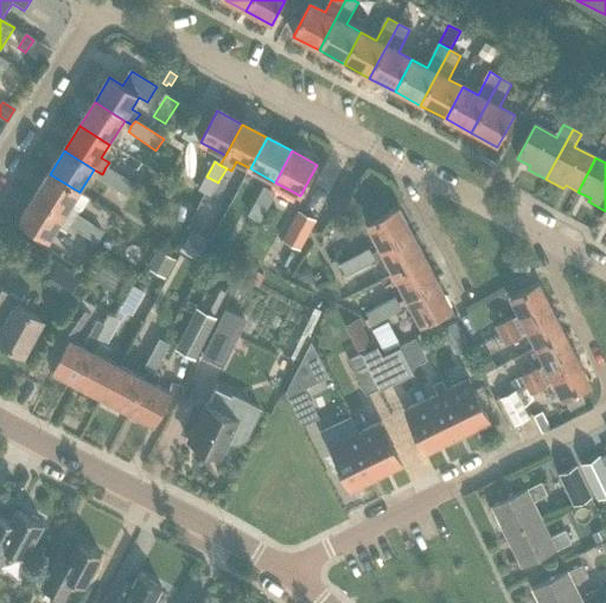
[(102,174),(99,179),(113,188),(120,177),(106,167),(102,174)]
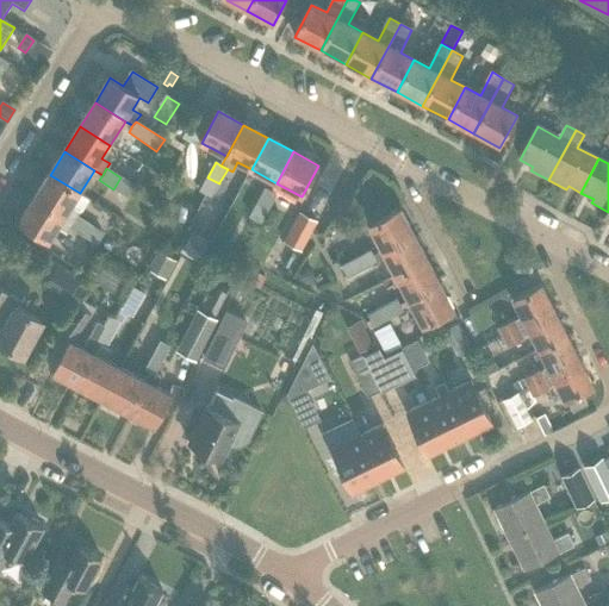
[(80,193),(50,175),(35,199),(73,223),(76,217),(79,211),(72,206),(80,193)]
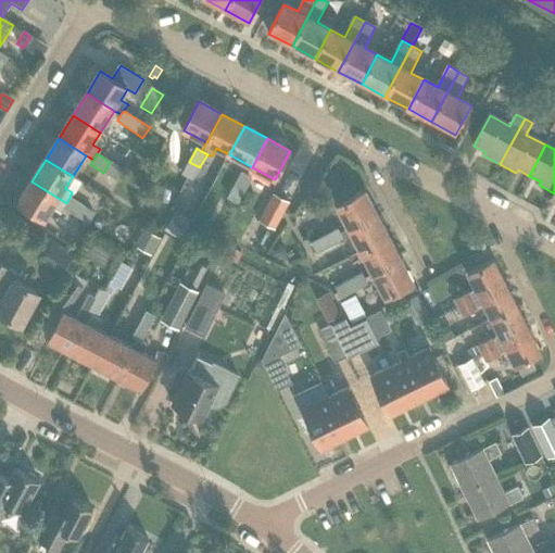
[(110,162),(103,173),(116,180),(123,170),(110,162)]
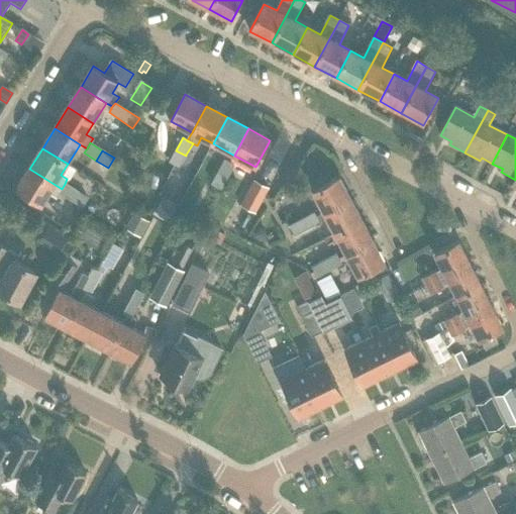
[(176,150),(169,163),(179,169),(186,156),(176,150)]
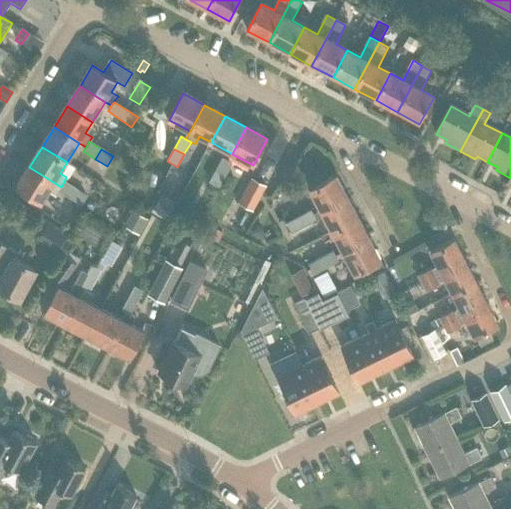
[(222,158),(215,171),(226,177),(233,164),(222,158)]
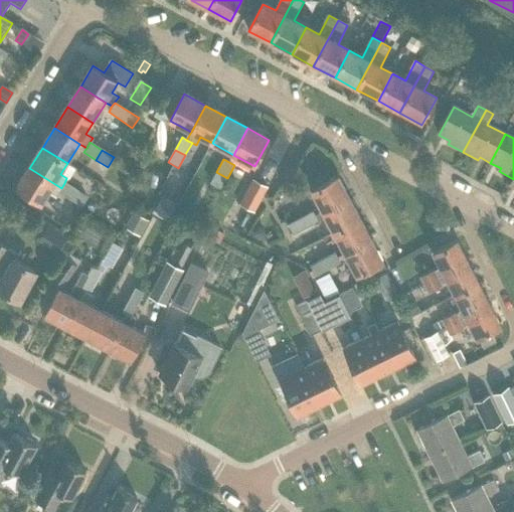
[(58,193),(61,188),(29,168),(16,188),(42,204),(48,193),(55,198),(58,193)]
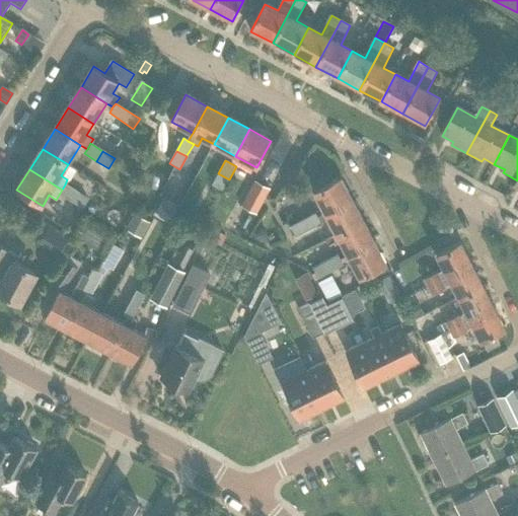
[(211,186),(222,192),(229,179),(218,173),(211,186)]
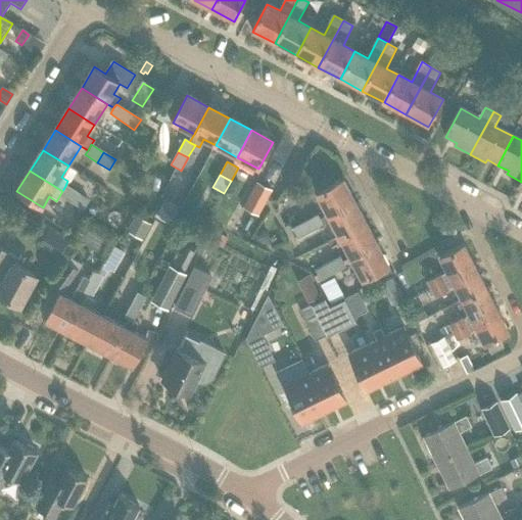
[(343,180),(317,194),(328,216),(354,202),(343,180)]
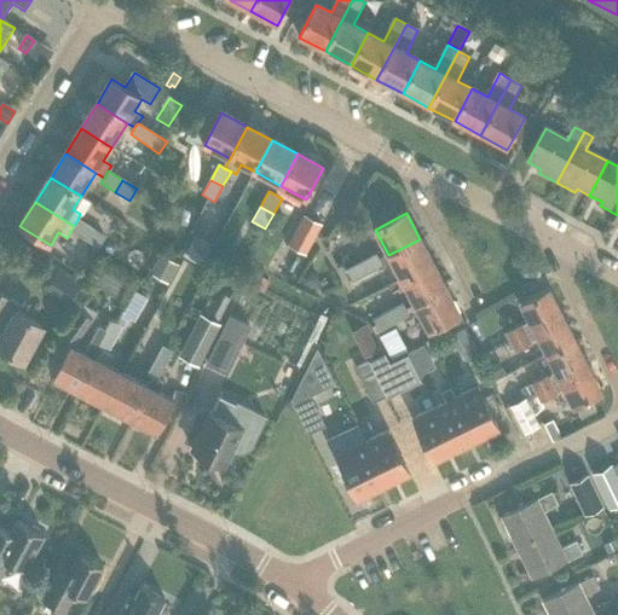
[(287,247),(306,257),(323,226),(304,216),(287,247)]
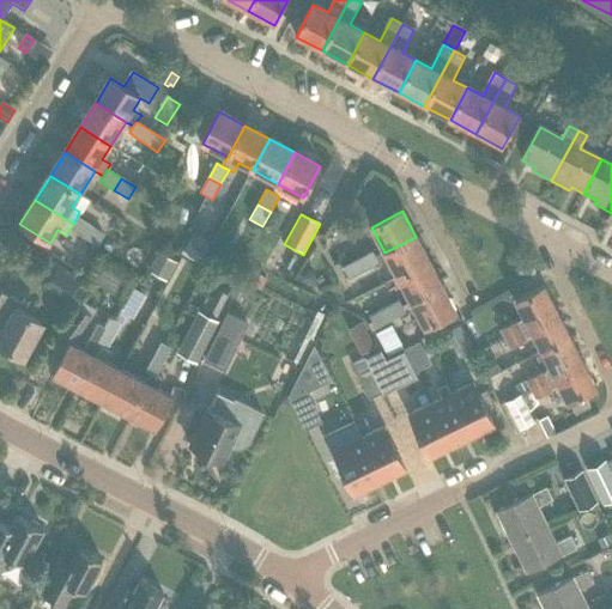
[(73,224),(70,230),(84,238),(91,227),(77,218),(73,224)]
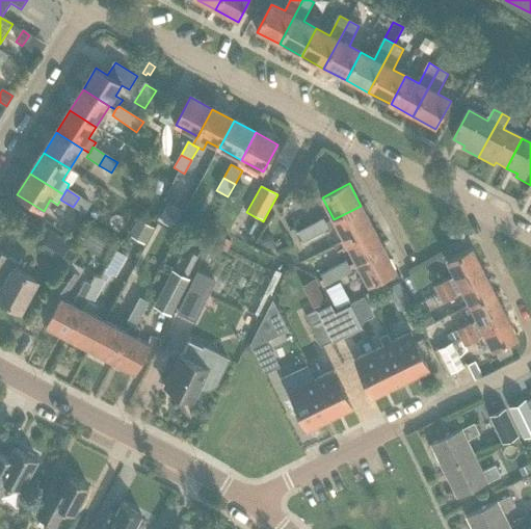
[(79,197),(73,207),(85,215),(91,206),(79,197)]
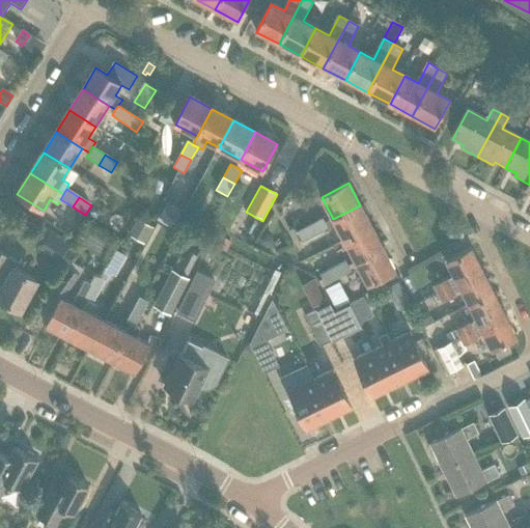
[(166,203),(157,221),(172,229),(182,212),(166,203)]
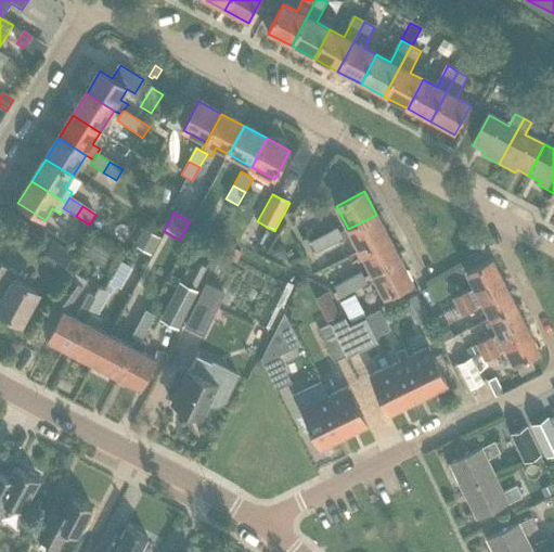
[(339,234),(343,242),(344,244),(353,240),(360,253),(388,238),(376,215),(348,229),(348,230),(339,234)]
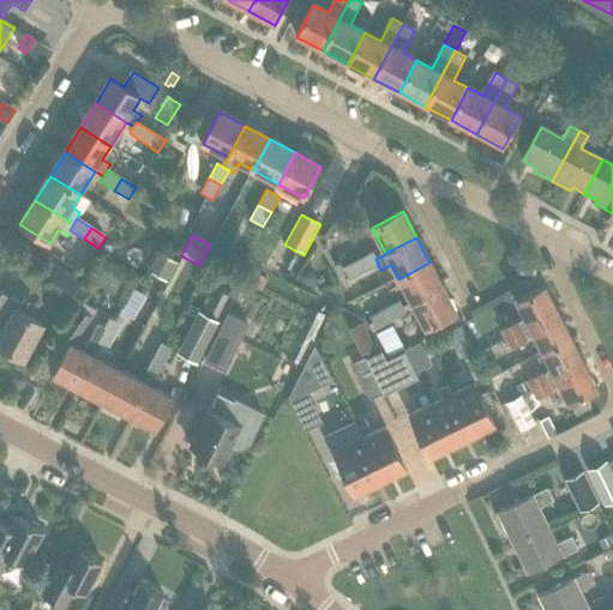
[(160,254),(149,273),(167,284),(178,265),(160,254)]
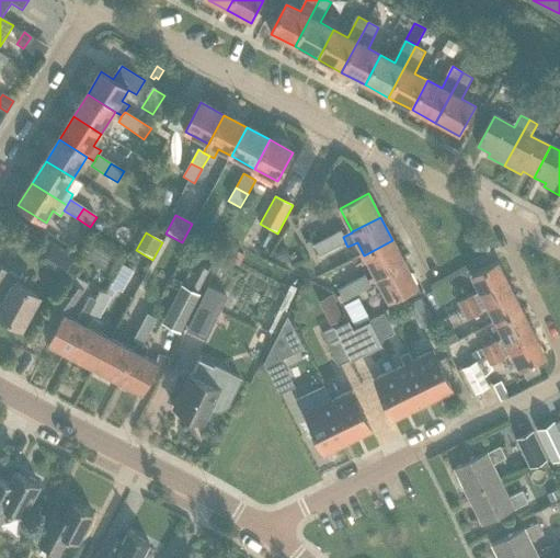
[(329,239),(328,239),(333,251),(346,245),(343,237),(342,235),(341,232),(329,239)]
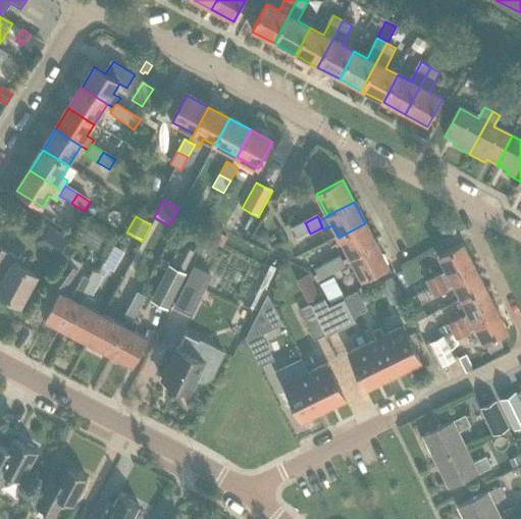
[(305,222),(292,228),(297,239),(310,234),(305,222)]
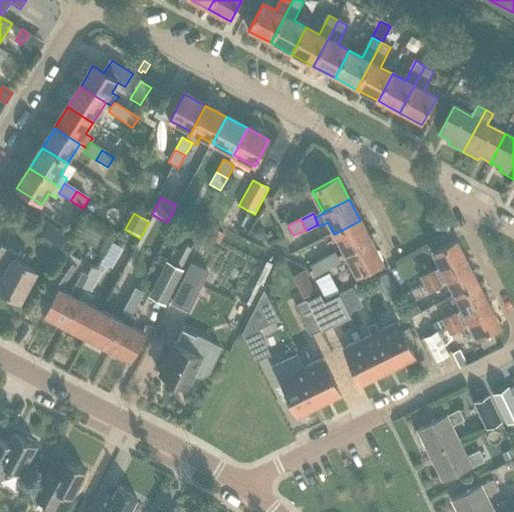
[(91,220),(83,233),(102,242),(109,230),(91,220)]
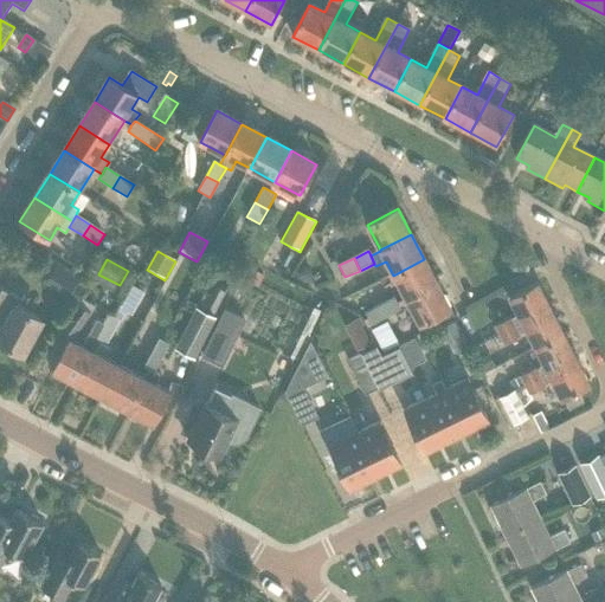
[(407,301),(438,284),(424,259),(393,276),(407,301)]
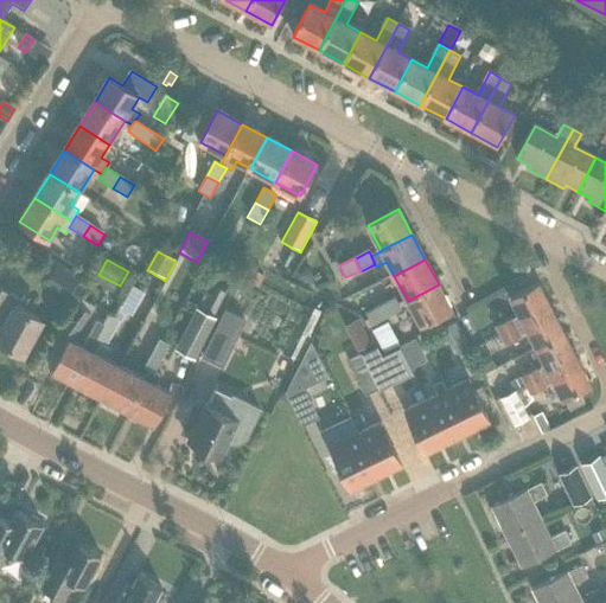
[(298,273),(297,275),(298,281),(305,286),(310,283),(312,281),(313,278),(312,274),(305,269),(300,270),(298,273)]
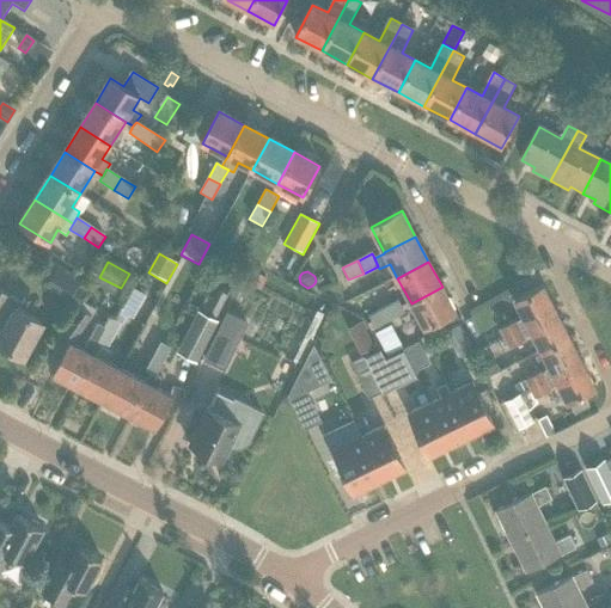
[(255,274),(249,286),(261,292),(267,280),(255,274)]
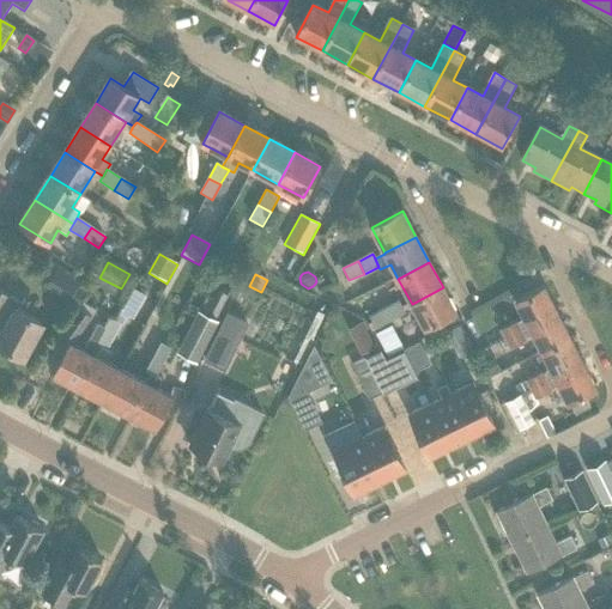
[(80,282),(67,302),(80,309),(92,290),(80,282)]
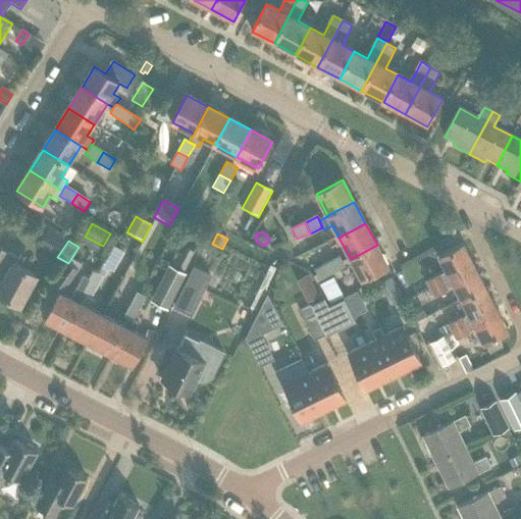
[(362,280),(388,266),(377,245),(351,259),(362,280)]
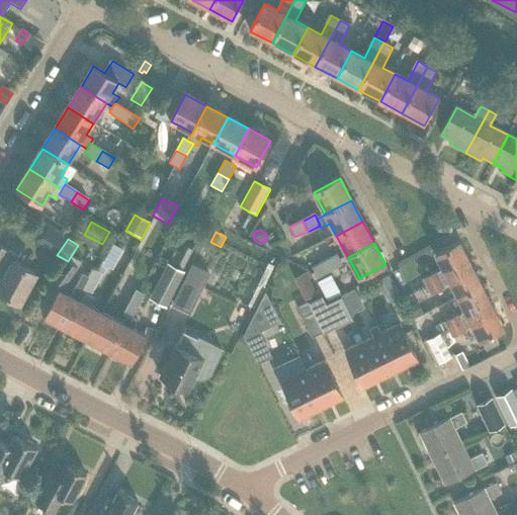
[(436,272),(423,279),(427,287),(470,265),(459,243),(435,255),(443,270),(437,273),(436,272)]
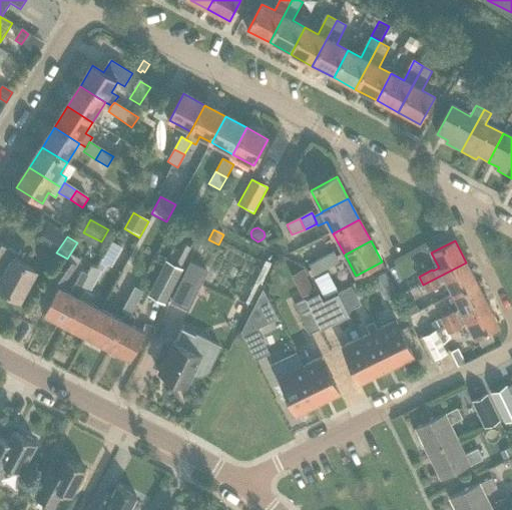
[(3,255),(7,249),(0,242),(0,269),(6,272),(0,283),(0,291),(20,302),(36,272),(13,260),(3,255)]
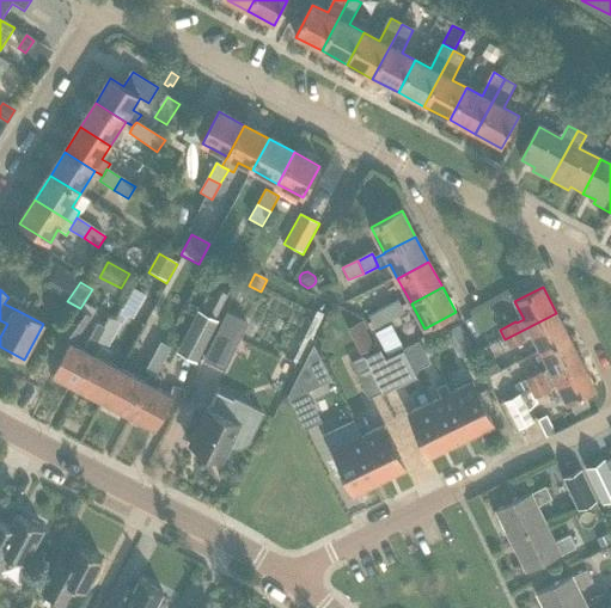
[(398,301),(384,309),(390,321),(405,313),(398,301)]
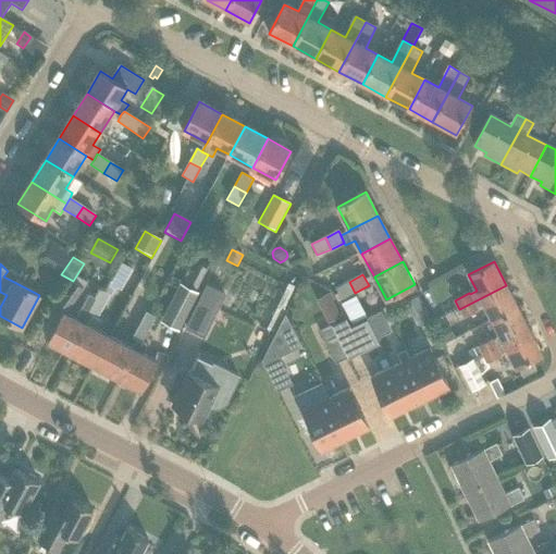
[(68,312),(83,290),(70,281),(54,304),(68,312)]
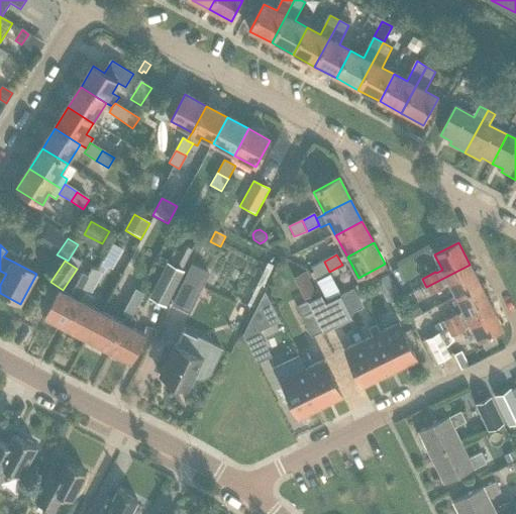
[(317,279),(329,272),(324,262),(311,269),(317,279)]
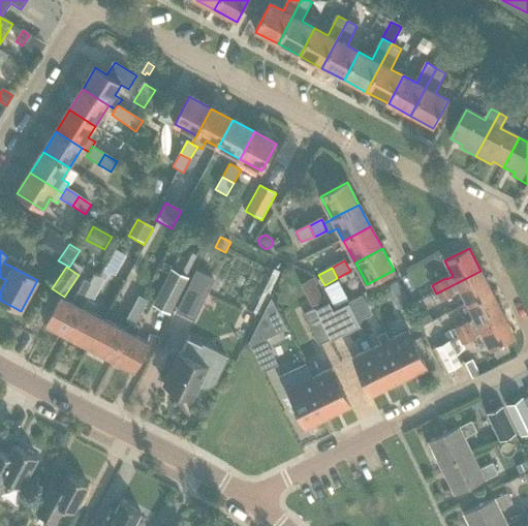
[(169,316),(189,279),(172,270),(153,307),(169,316)]
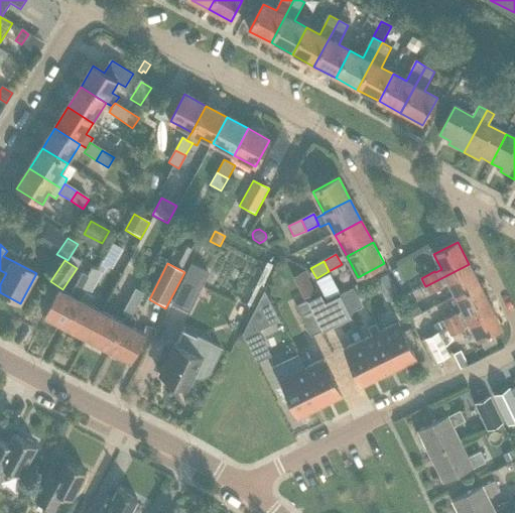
[(191,264),(171,305),(189,314),(210,273),(191,264)]
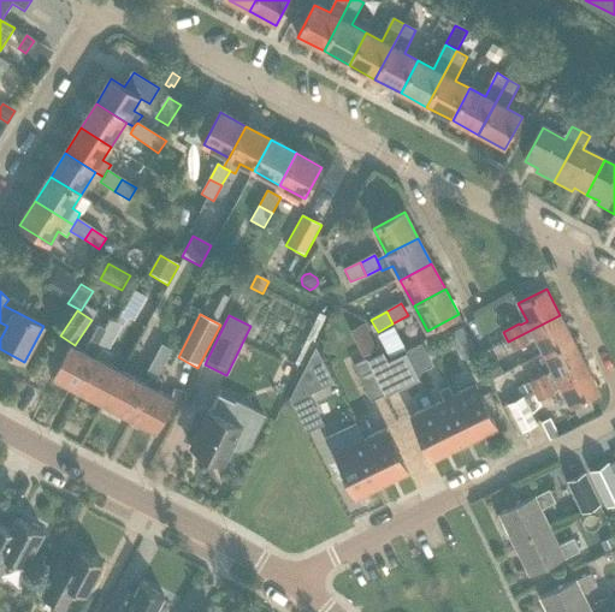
[(536,338),(544,355),(573,340),(560,315),(508,342),(513,351),(528,343),(527,342),(536,338)]
